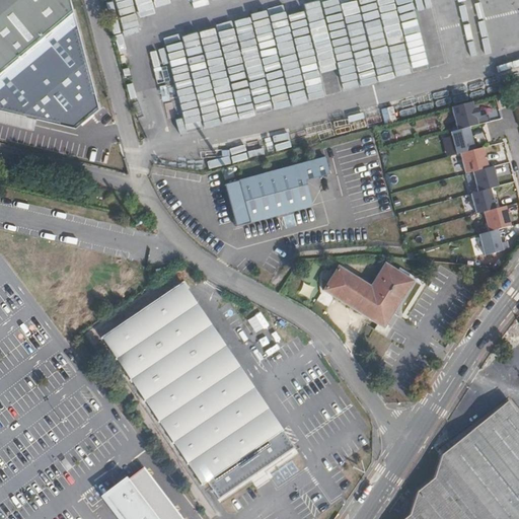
[(0,0),(0,109),(35,119),(73,128),(97,107),(69,0),(0,0)]
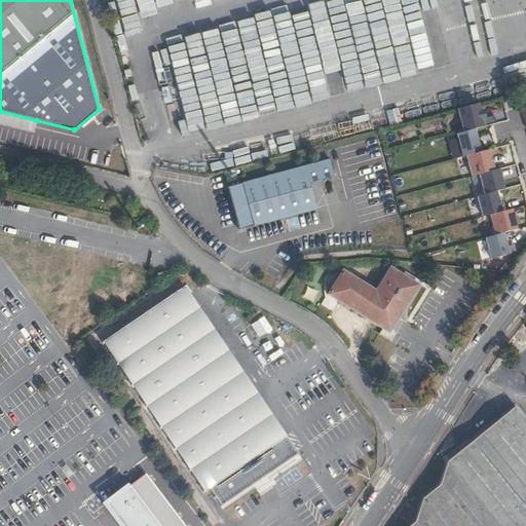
[(277,15),(295,100),(312,102),(312,96),(350,87),(351,92),(366,89),(366,81),(383,77),(385,84),(419,76),(412,45),(428,41),(424,20),(425,6),(439,67),(459,63),(472,61),(458,0),(402,0),(407,23),(391,26),(400,67),(395,66),(380,69),(366,3),(346,7),(326,5),(277,15)]
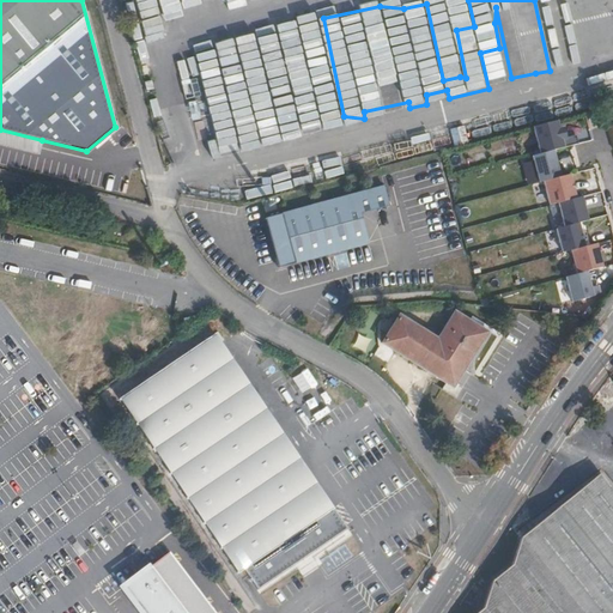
[(303,137),(344,128),(323,30),(303,34),(304,41),(298,42),(297,34),(283,37),(297,108),(273,113),(268,86),(261,87),(263,95),(247,97),(237,48),(220,52),(240,150),(269,144),(266,128),(279,126),(283,140),(303,135),(303,137)]
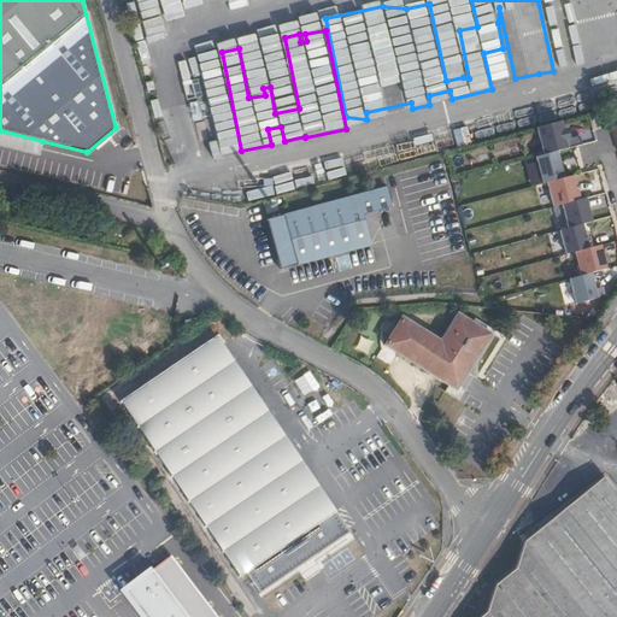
[(560,122),(536,128),(544,154),(557,152),(582,145),(580,136),(569,139),(566,129),(563,130),(560,122)]
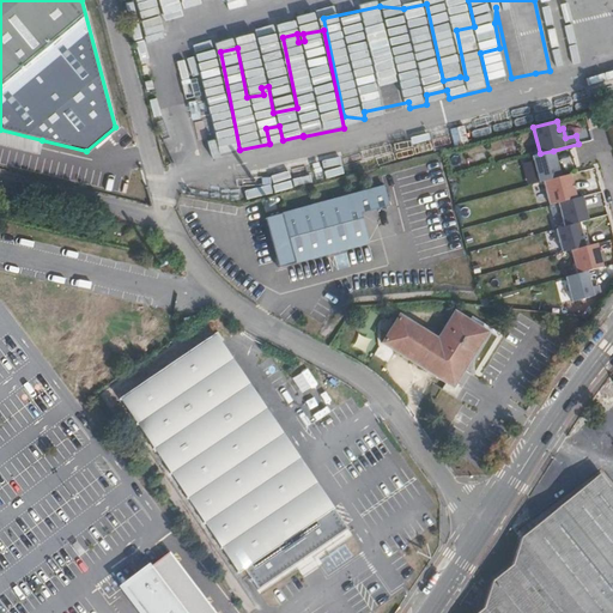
[(447,125),(392,135),(394,147),(374,152),(372,144),(332,151),(335,169),(451,146),(447,125)]
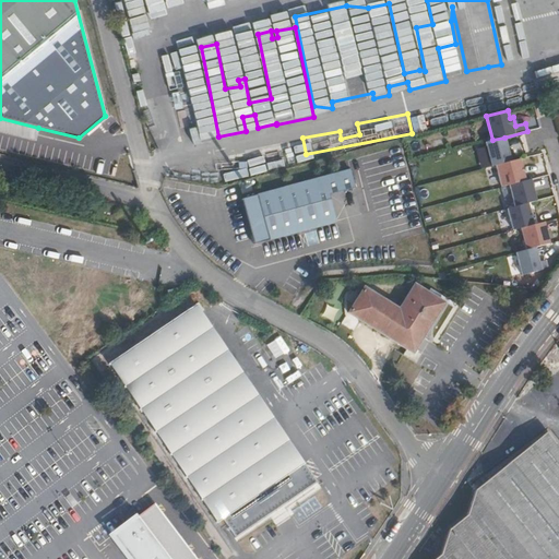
[(38,128),(0,118),(0,131),(35,140),(38,128)]
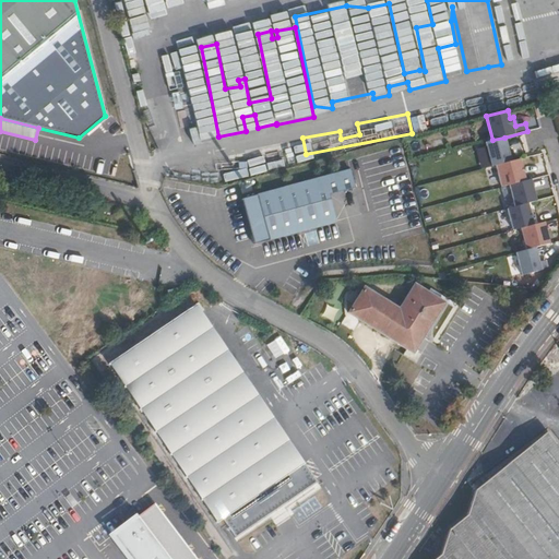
[(492,140),(485,142),(491,166),(496,165),(511,162),(504,138),(492,140)]
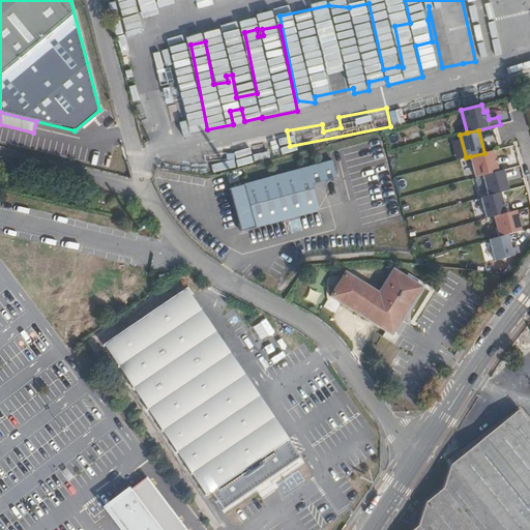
[(484,153),(470,156),(475,177),(482,175),(498,171),(493,151),(484,153)]
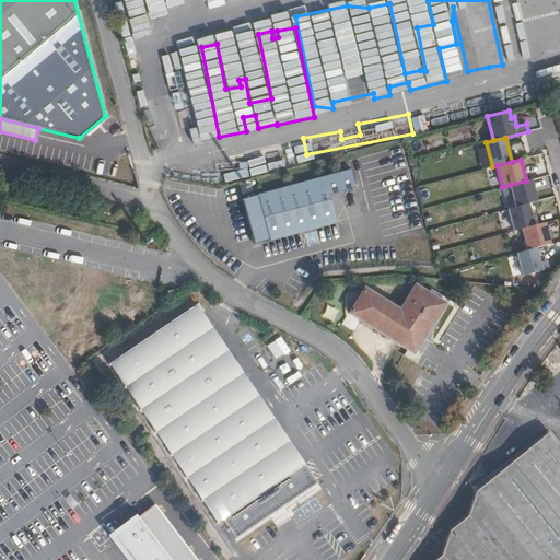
[(243,199),(255,245),(339,223),(331,195),(358,188),(353,171),(243,199)]
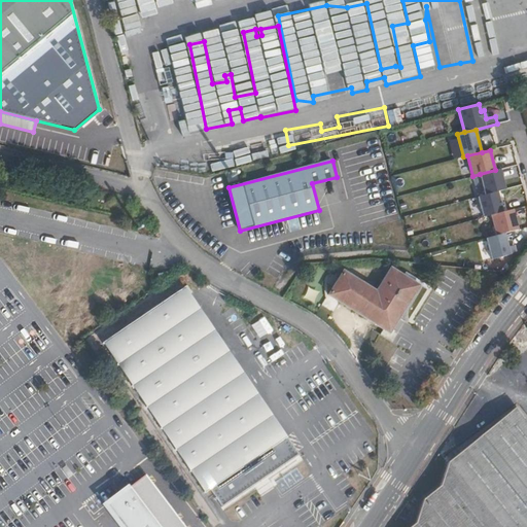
[(495,170),(480,174),(485,195),(497,191),(505,189),(500,169),(495,170)]
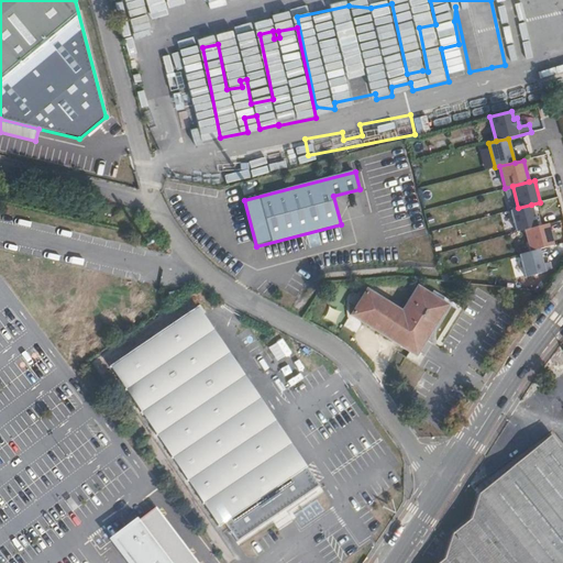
[(518,208),(510,210),(517,232),(525,230),(537,227),(531,205),(518,208)]
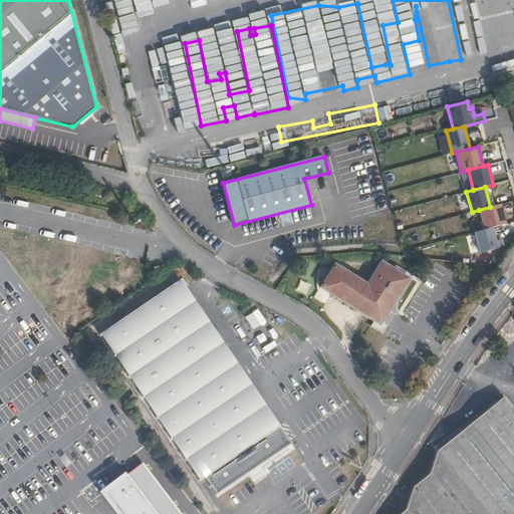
[(490,207),(479,210),(484,230),(492,228),(505,224),(500,204),(490,207)]
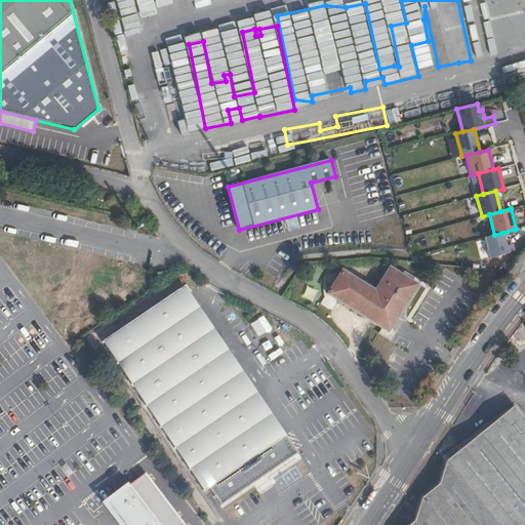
[(494,235),(484,237),(489,258),(509,253),(502,233),(494,235)]
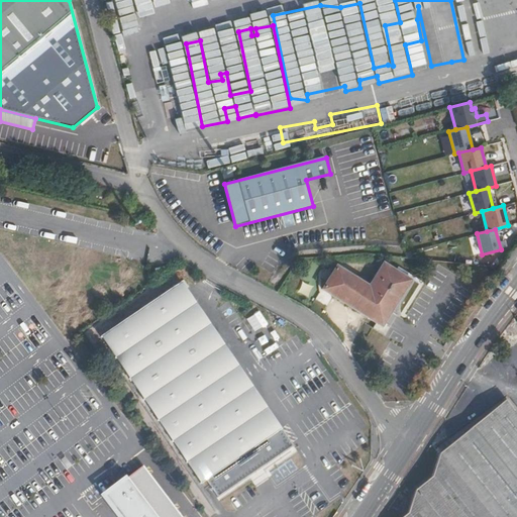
[(325,270),(321,278),(327,281),(322,289),(383,327),(412,280),(384,263),(370,285),(337,266),(331,274),(325,270)]
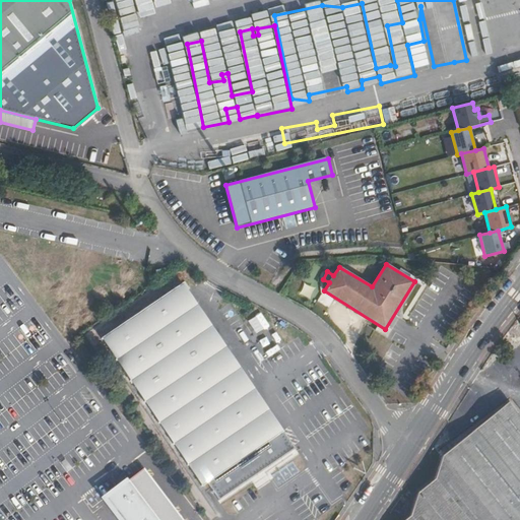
[(177,287),(277,435),(283,431),(183,283),(177,287)]
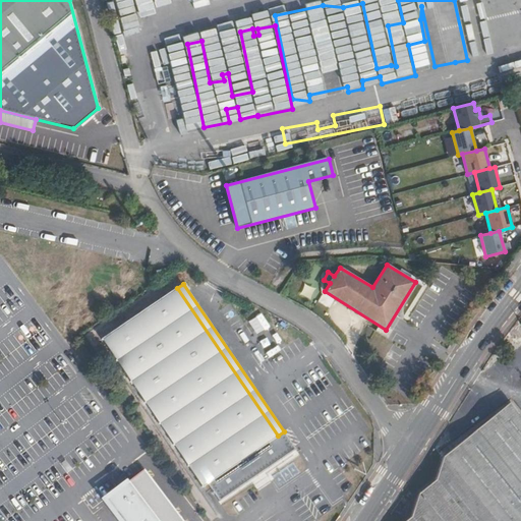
[(207,483),(219,501),(258,474),(295,449),(284,431),(278,436),(177,288),(101,339),(201,486),(207,483)]
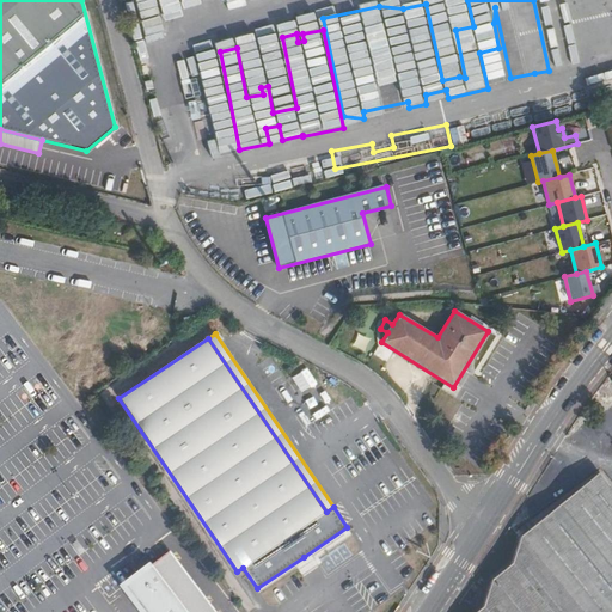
[(611,611),(611,490),(598,473),(520,537),(510,564),(491,580),(482,607),(476,611),(611,611)]
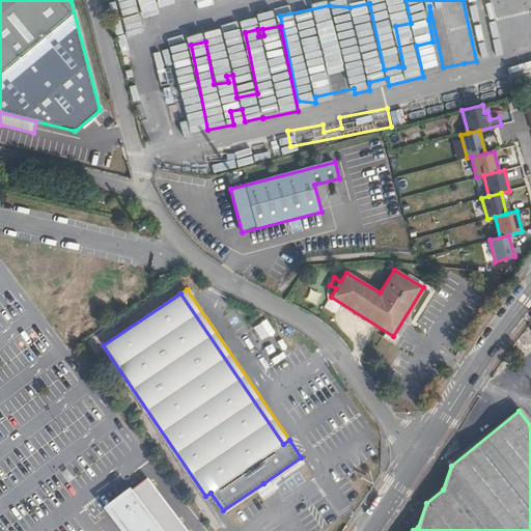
[(184,530),(147,478),(132,490),(130,486),(103,508),(120,530),(184,530)]
